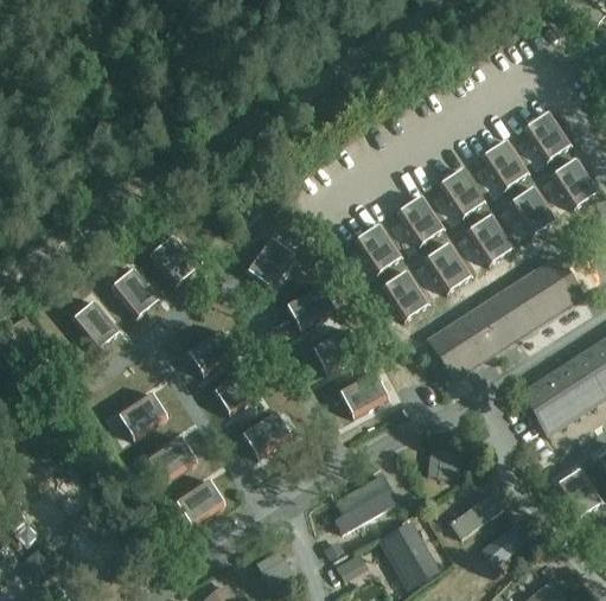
[(605,12),(589,0),(569,0),(560,13),(591,38),(605,19),(605,12)]
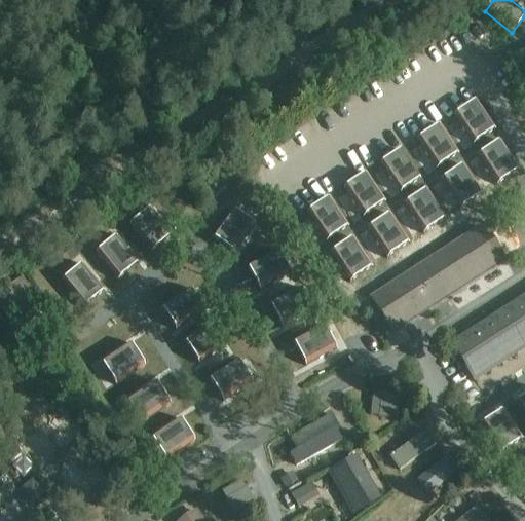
[(478,96),(454,112),(474,141),(496,125),(478,96)]
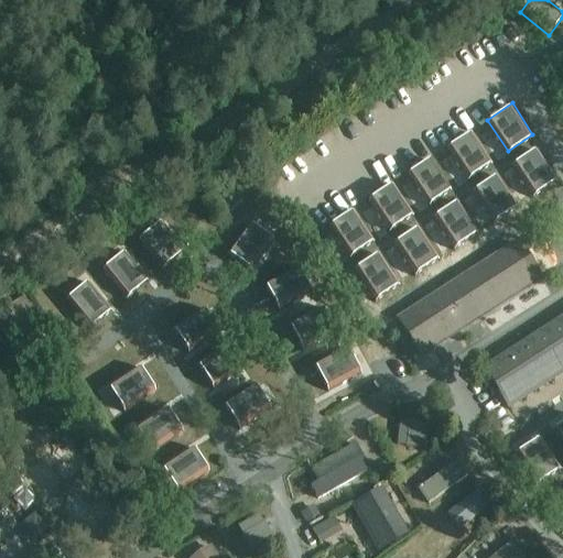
[(473,130),(447,146),(468,177),(494,161),(473,130)]
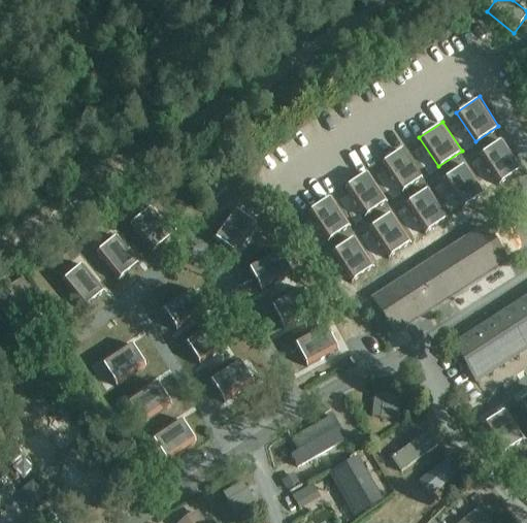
[(503,137),(480,153),(494,173),(499,182),(523,166),(515,154),(503,137)]
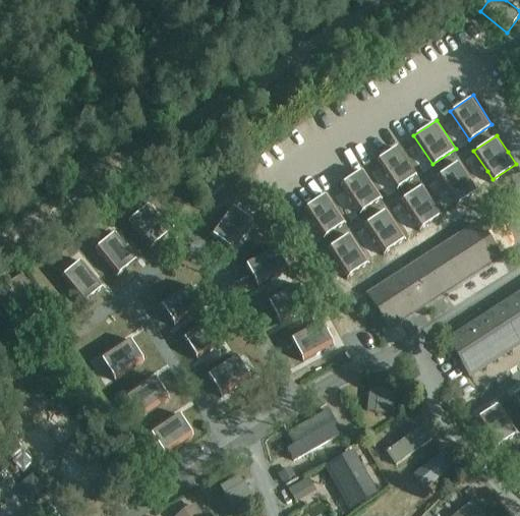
[(398,145),(378,159),(397,187),(417,173),(398,145)]
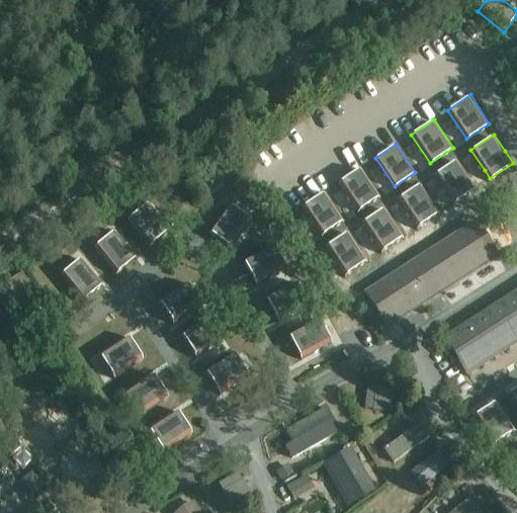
[(457,158),(435,174),(453,202),(470,190),(477,186),(471,179),(457,158)]
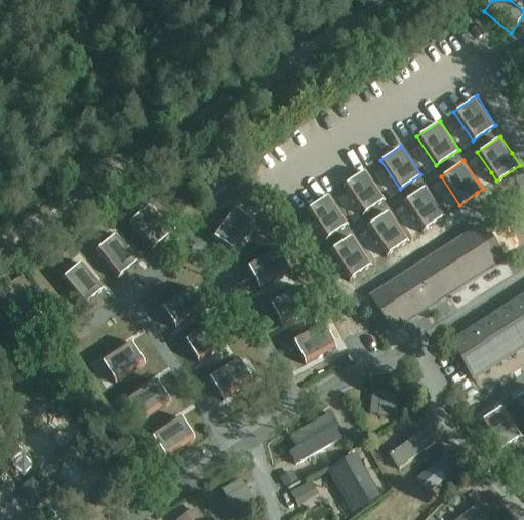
[(366,168),(344,184),(363,212),(386,198),(366,168)]
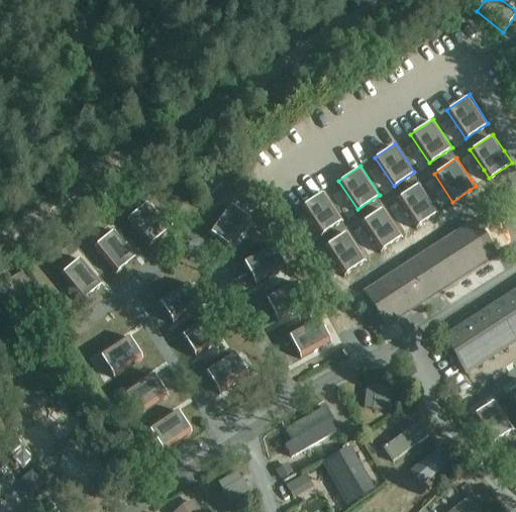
[(215,177),(207,184),(212,188),(219,181),(215,177)]
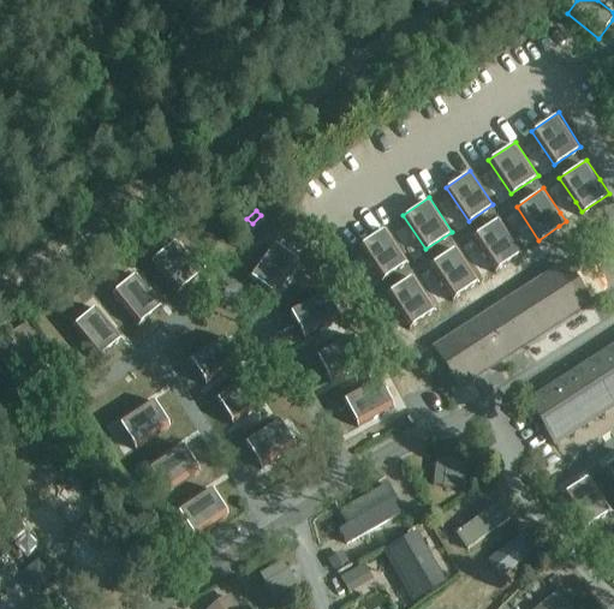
[(500,216),(474,234),(496,269),(523,251),(500,216)]
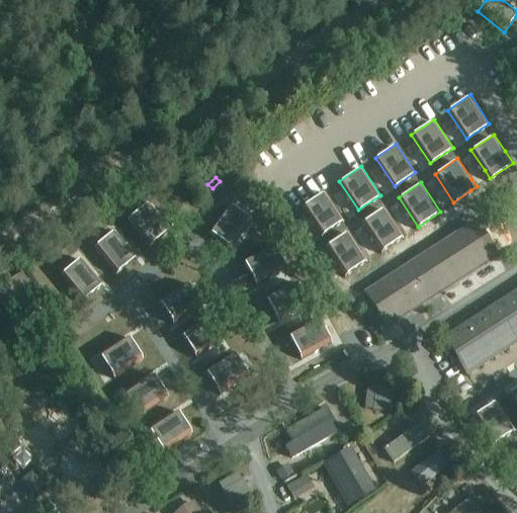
[(325,190),(303,205),(322,234),(344,219),(325,190)]
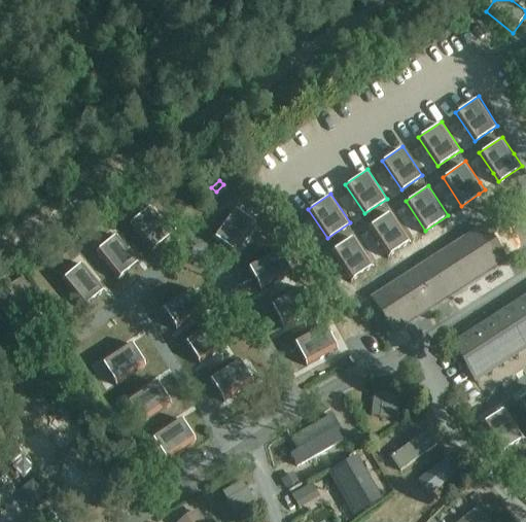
[(152,206),(132,222),(153,249),(174,233),(152,206)]
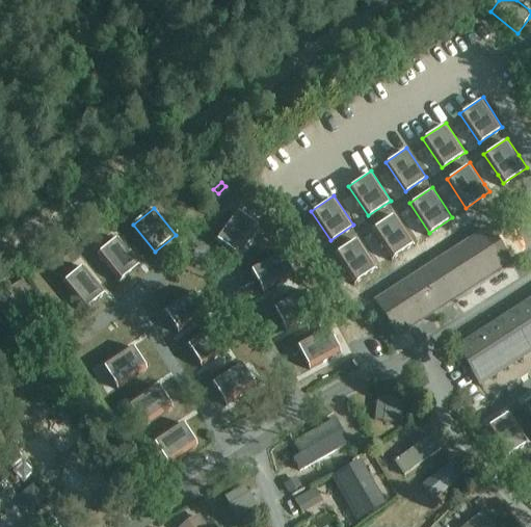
[(236,209),(215,236),(238,253),(258,226),(236,209)]
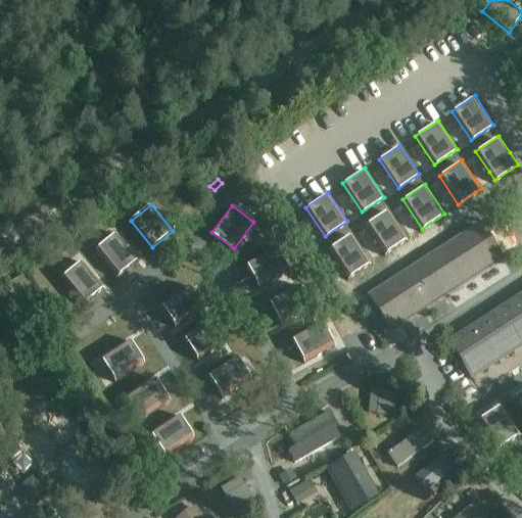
[(388,208),(366,224),(385,252),(408,237),(388,208)]
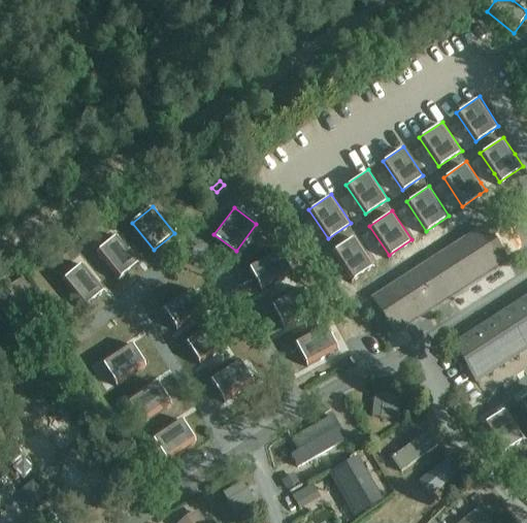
[(486,226),(374,298),(393,328),(505,256),(486,226)]
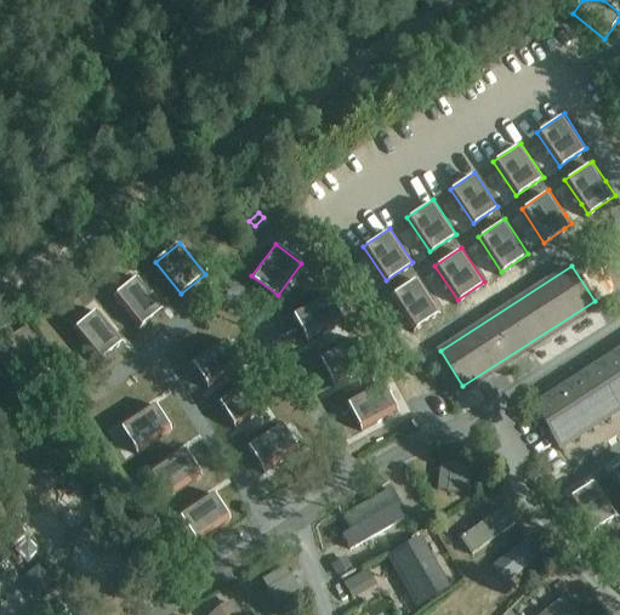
[(140,275),(115,295),(142,326),(165,307),(140,275)]
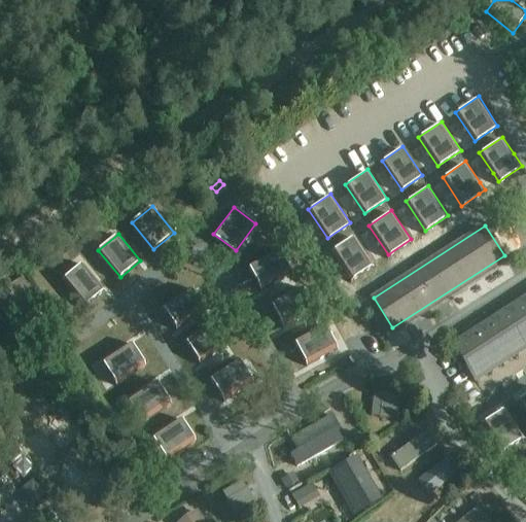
[(355,234),(331,249),(351,279),(375,264),(355,234)]
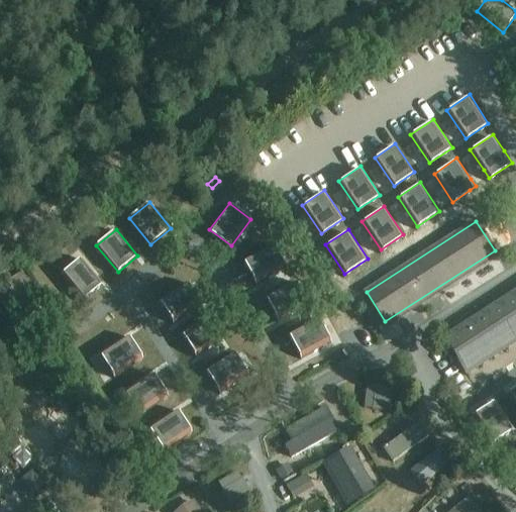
[(274,242),(243,259),(256,282),(287,266),(274,242)]
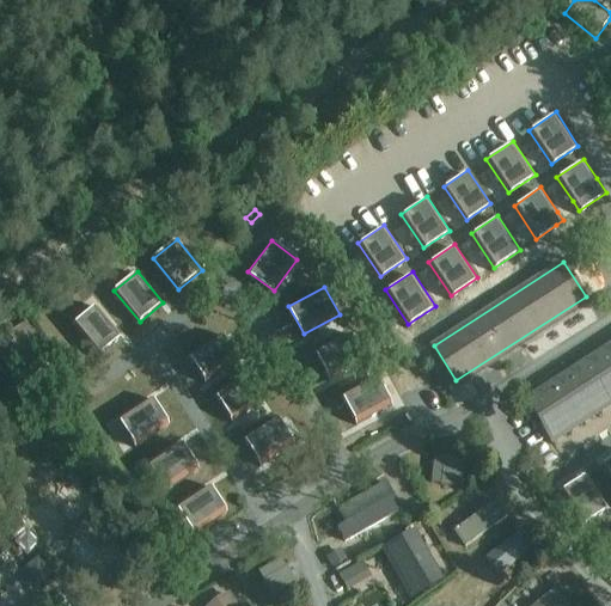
[(97,304),(74,323),(99,354),(123,335),(97,304)]
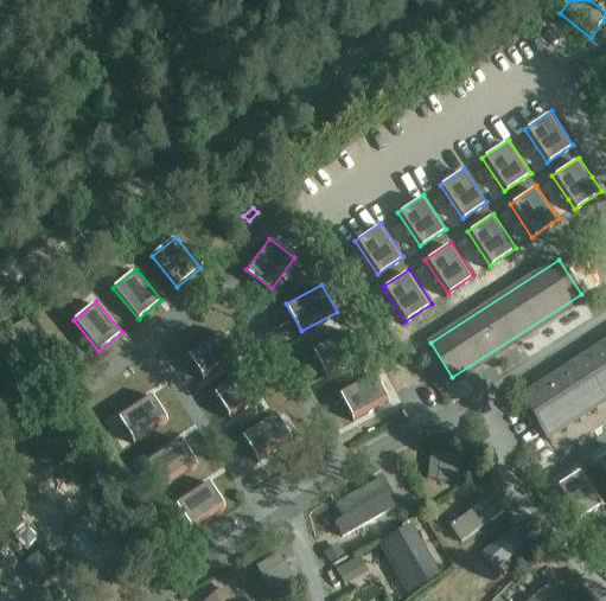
[(0,346),(16,371),(50,351),(29,315),(10,327),(14,336),(0,344),(0,346)]
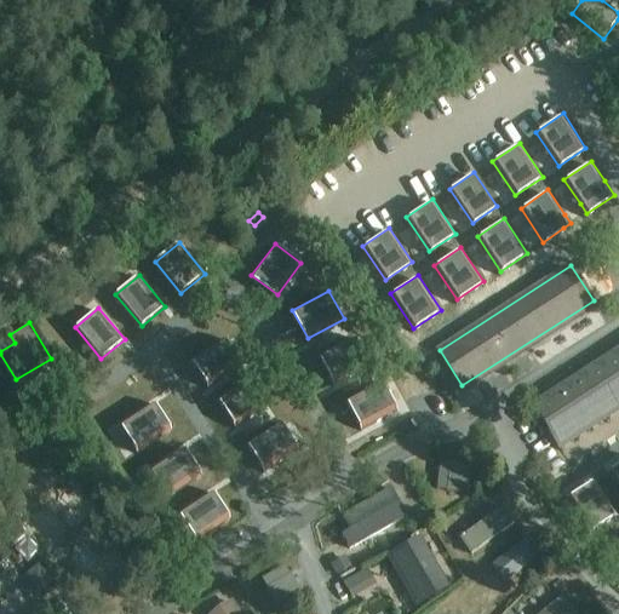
[(225,334),(191,357),(210,384),(244,362),(225,334)]
